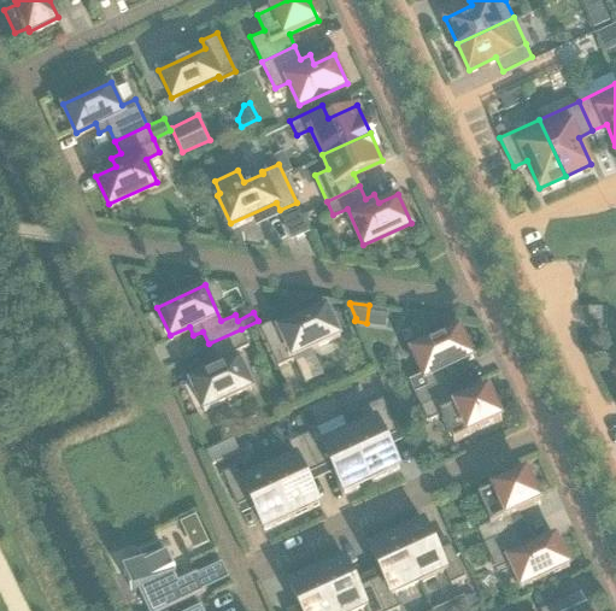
[(259,324),(277,364),(293,356),(293,353),(339,333),(326,304),(280,325),(276,317),(259,324)]
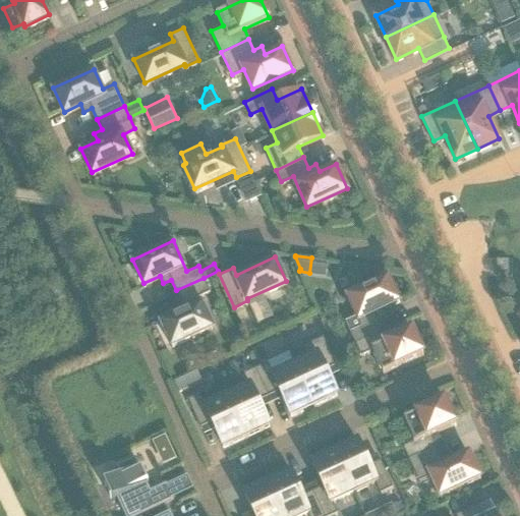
[(508,269),(508,256),(496,256),(497,269),(508,269)]
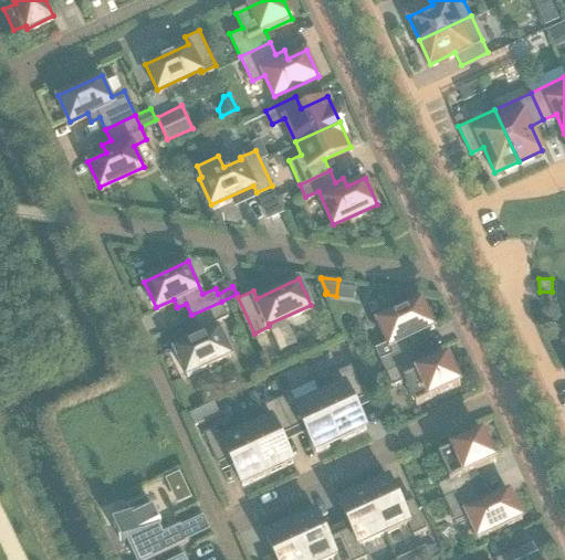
[(415,333),(433,324),(421,298),(377,318),(391,351),(379,357),(386,370),(416,357),(410,345),(419,341),(415,333)]
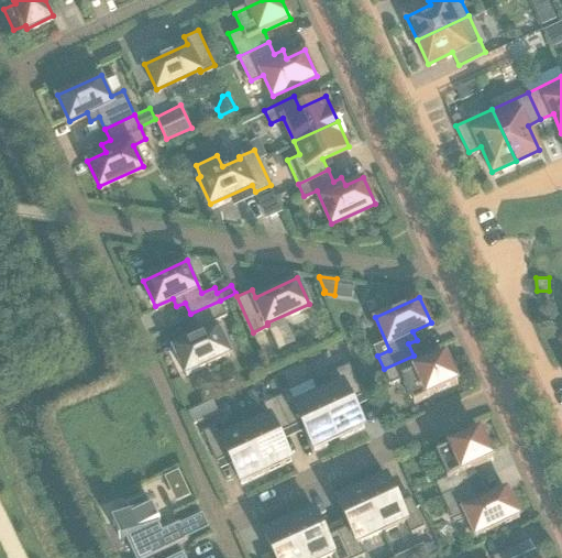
[(190,338),(173,346),(185,372),(229,351),(213,319),(227,313),(220,301),(190,314),(196,326),(187,329),(190,338)]
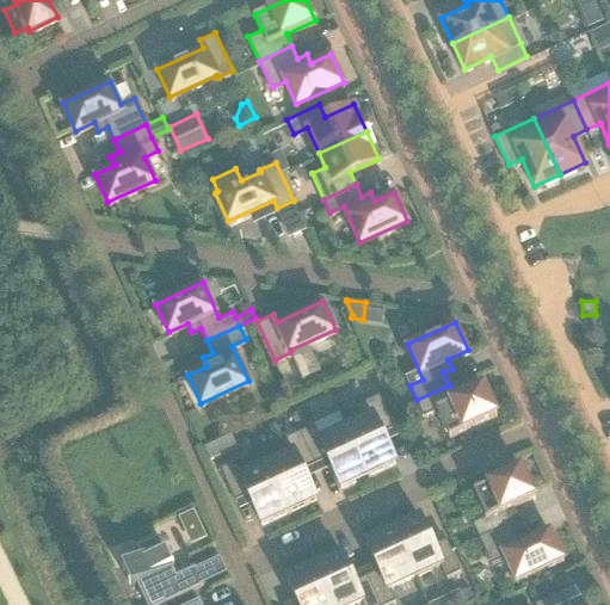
[(454,397),(449,386),(417,400),(423,414),(436,408),(449,434),(497,412),(484,384),(454,397)]
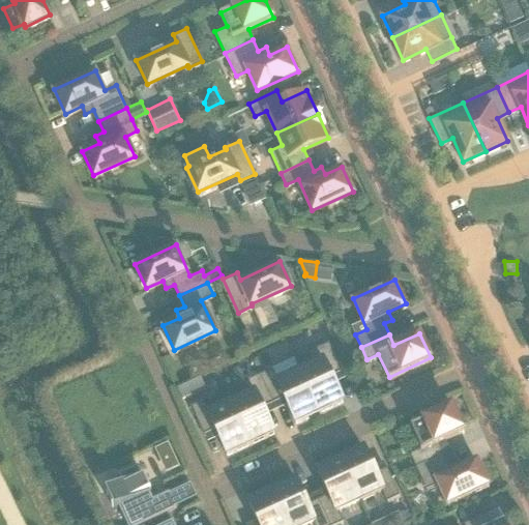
[(306,351),(294,356),(299,368),(319,409),(342,399),(330,374),(342,369),(328,341),(306,351)]
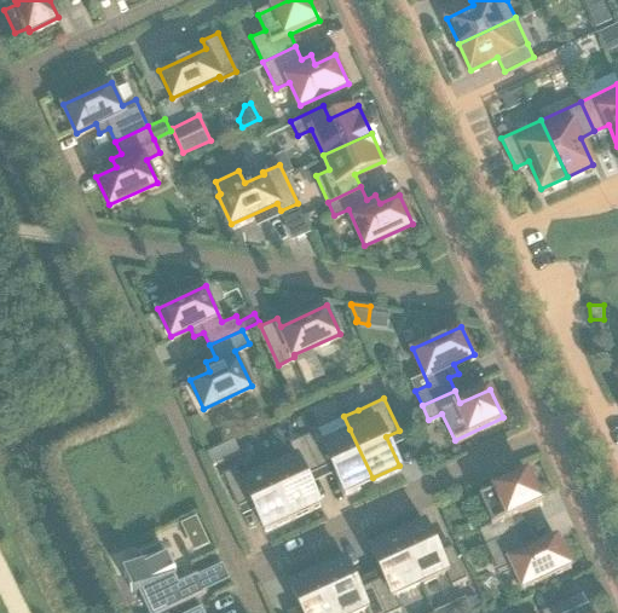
[(318,428),(304,435),(318,468),(331,462),(345,491),(373,478),(350,429),(324,441),(318,428)]
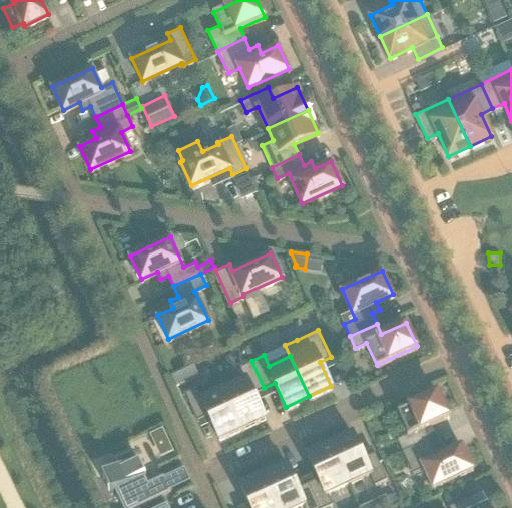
[(244,377),(223,387),(241,427),(265,416),(253,392),(264,388),(251,361),(239,366),(244,377)]
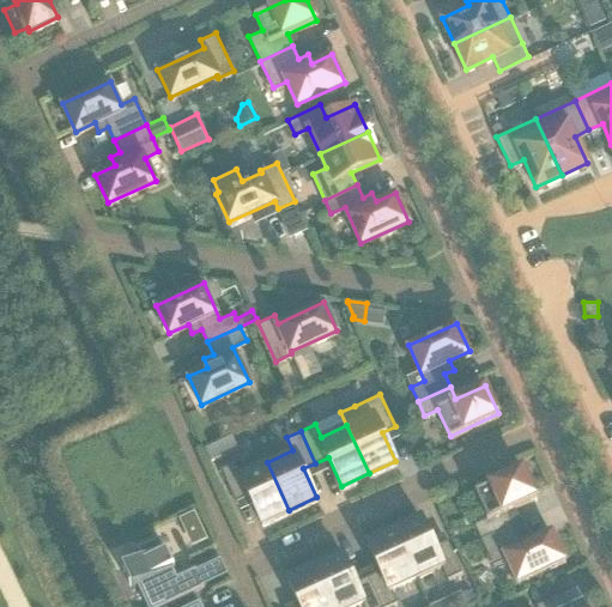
[(236,461),(220,467),(236,499),(248,493),(262,523),(289,510),(267,462),(261,449),(236,461)]
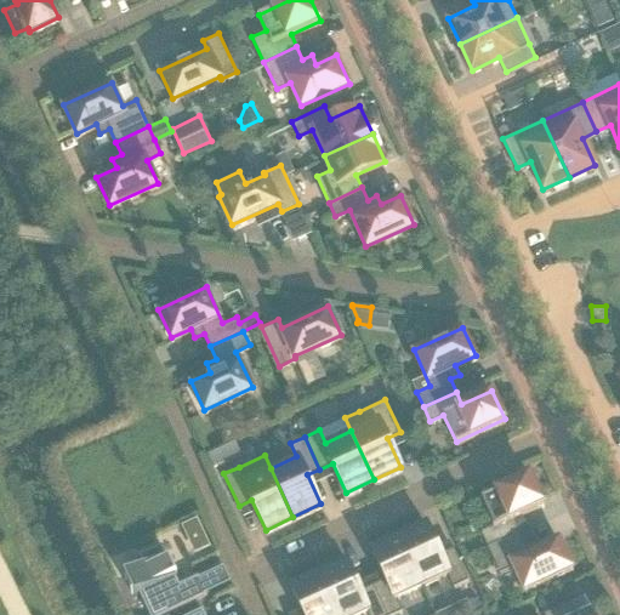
[(513,516),(542,502),(529,474),(481,496),(494,523),(479,529),(487,544),(519,528),(513,516)]
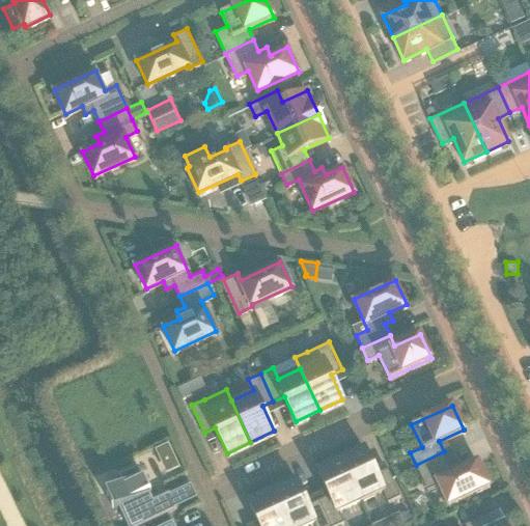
[(340,457),(360,498),(382,489),(387,500),(399,494),(387,466),(375,471),(364,446),(340,457)]
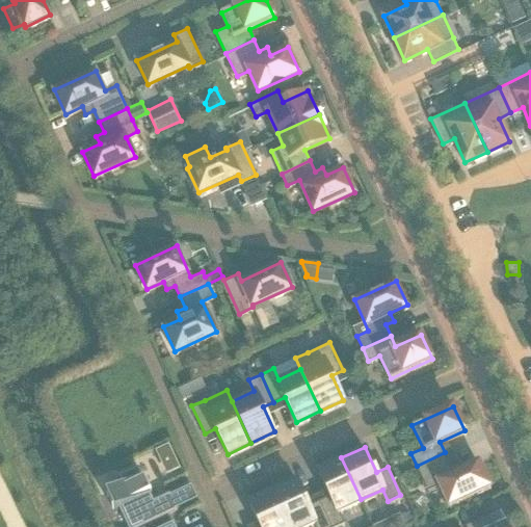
[(448,504),(489,484),(478,459),(461,468),(458,459),(450,464),(445,452),(417,466),(427,489),(439,483),(448,504)]
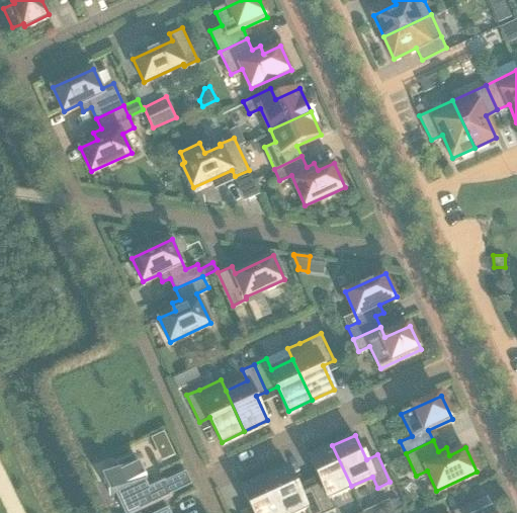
[(171,443),(160,448),(164,457),(175,452),(171,443)]
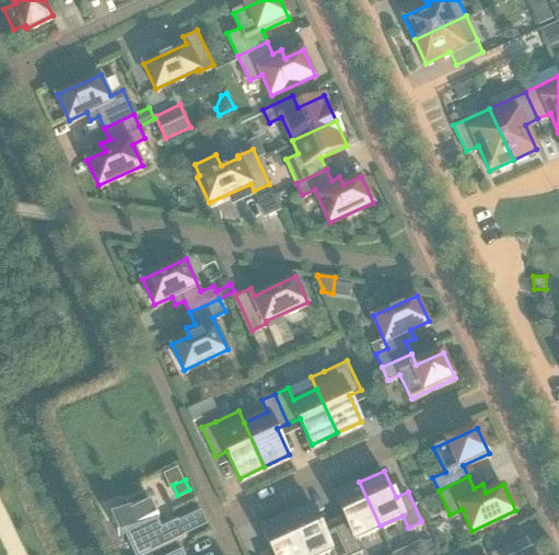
[(336,525),(349,554),(362,548),(357,536),(380,525),(359,482),(335,494),(347,520),(336,525)]
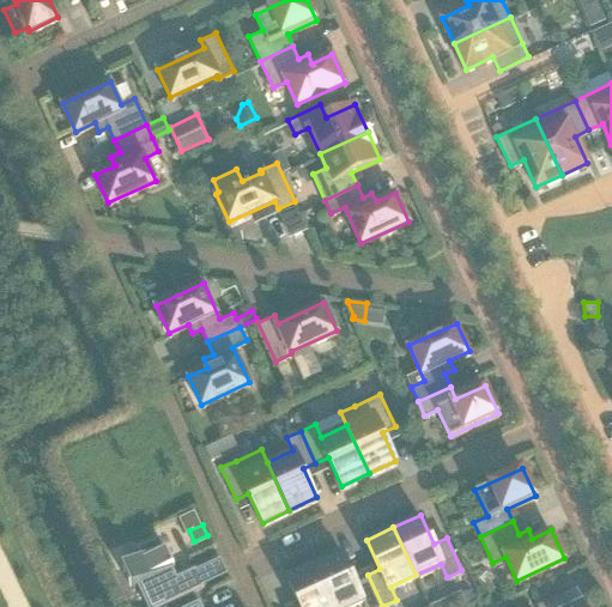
[(151,606),(204,583),(195,565),(176,574),(173,565),(174,565),(164,544),(163,544),(158,535),(138,544),(137,542),(135,544),(140,554),(122,563),(132,584),(137,582),(147,606),(151,606)]
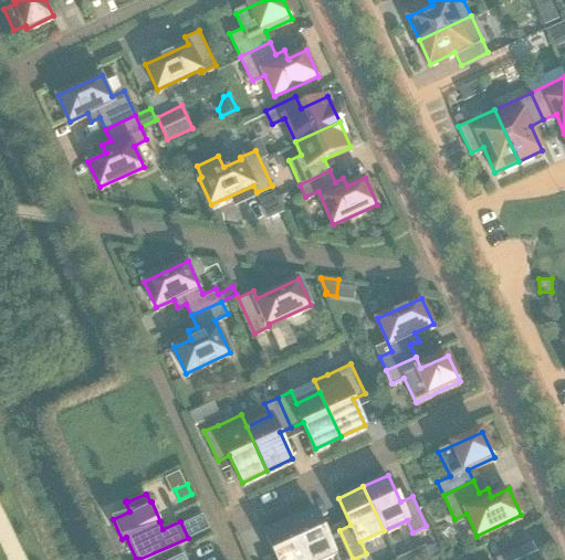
[(320,559),(334,553),(336,559),(352,559),(353,559),(339,530),(327,536),(315,509),(290,520),(307,559),(320,559)]
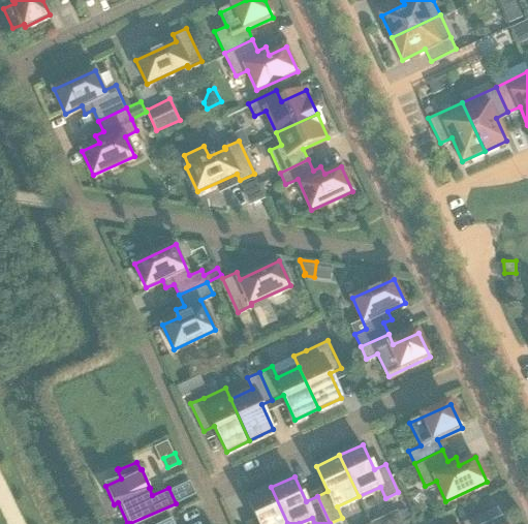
[(259,523),(255,523),(287,523),(271,487),(247,498),(259,523)]
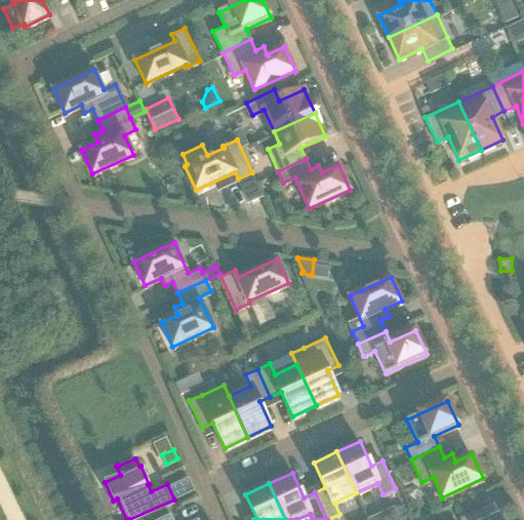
[(468,497),(454,504),(460,517),(474,511),(468,497)]
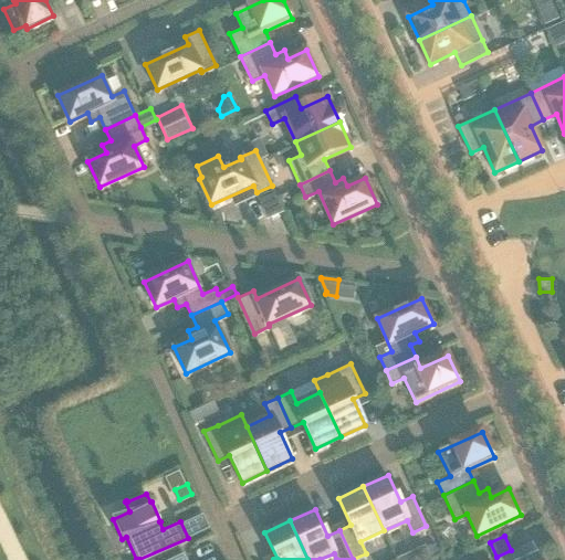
[(425,543),(410,550),(415,559),(418,559),(430,555),(425,543)]
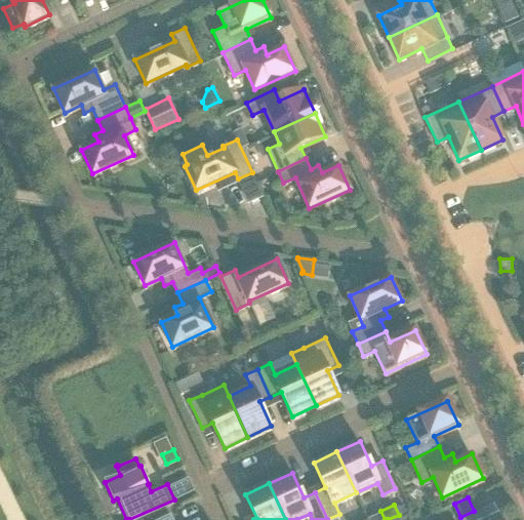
[(502,519),(499,513),(486,518),(481,507),(474,511),(460,517),(459,517),(459,519),(502,519)]
